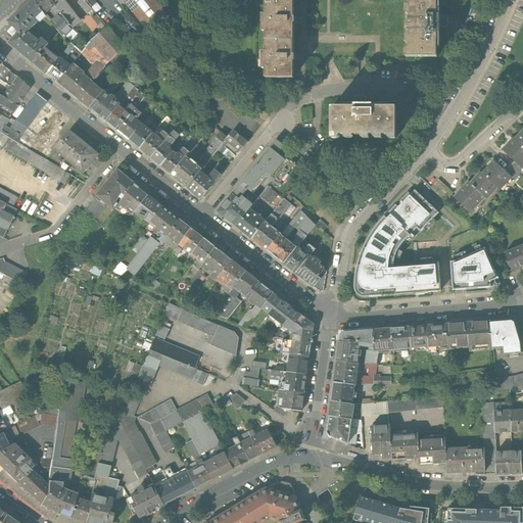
[(28,33),(44,15),(33,0),(32,0),(8,22),(18,33),(28,33)]
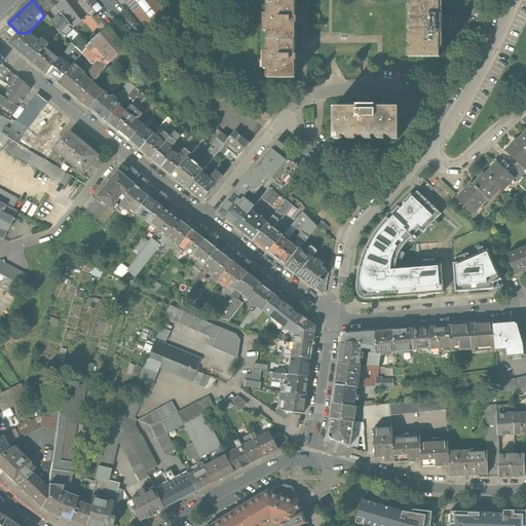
[(55,6),(53,4),(50,0),(33,0),(44,15),(55,6)]
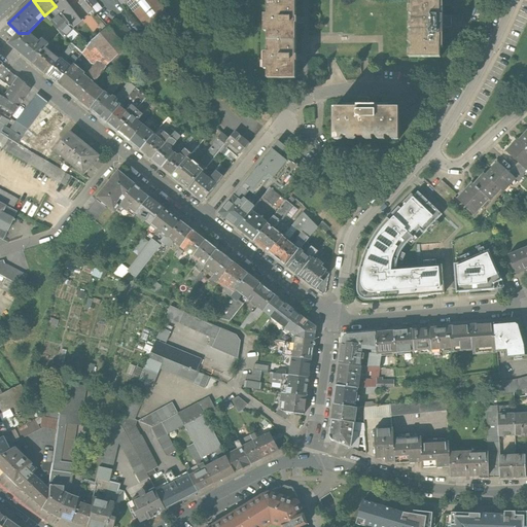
[(58,0),(54,4),(56,6),(62,13),(73,29),(82,23),(64,0),(58,0)]
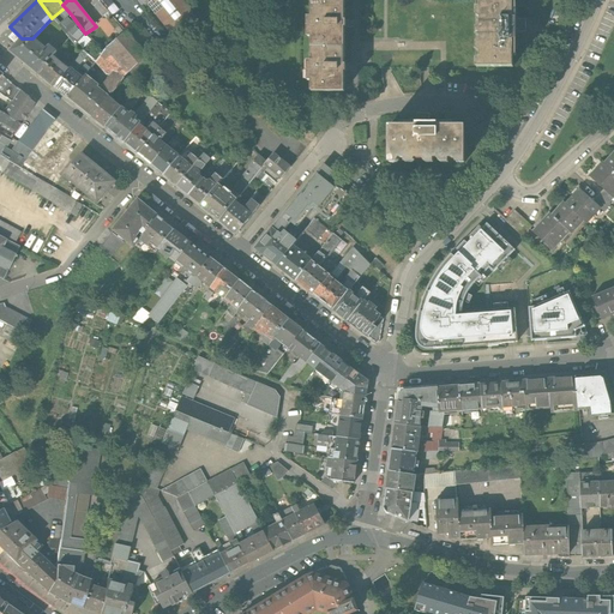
[(145,0),(174,36),(197,18),(181,0),(145,0)]
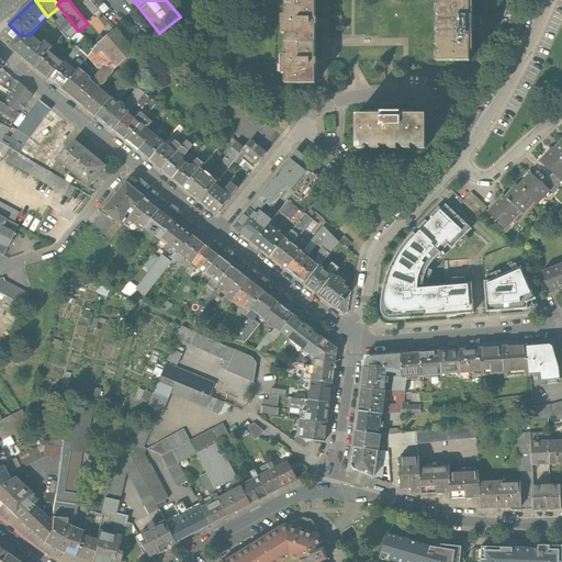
[(470,62),(469,0),(439,0),(439,62),(470,62)]
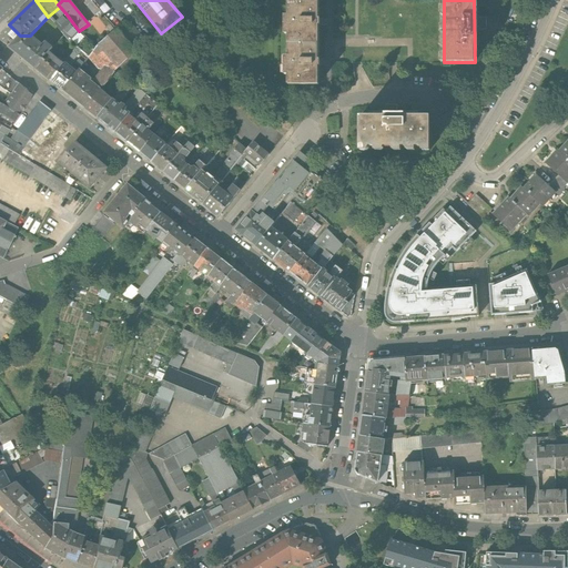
[(92,2),(87,7),(94,17),(100,12),(92,2)]
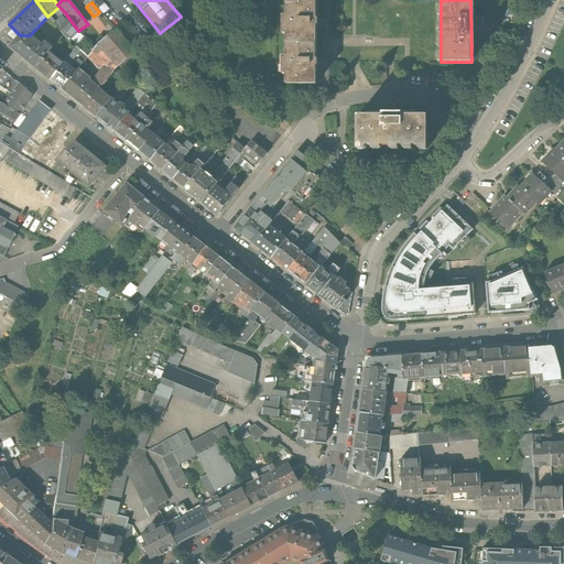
[(286,3),(286,43),(316,43),(316,22),(316,3),(286,3)]
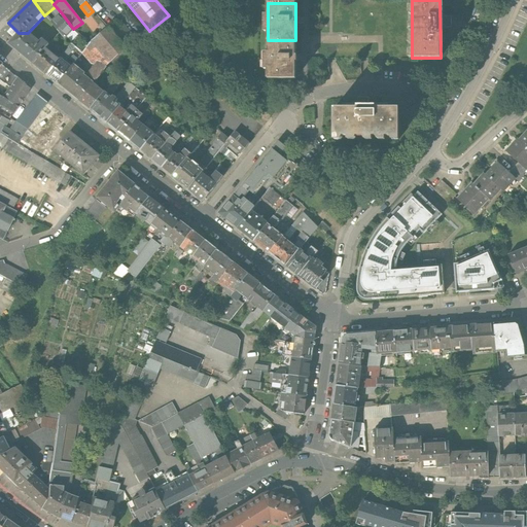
[(62,13),(51,23),(65,38),(73,29),(62,13)]
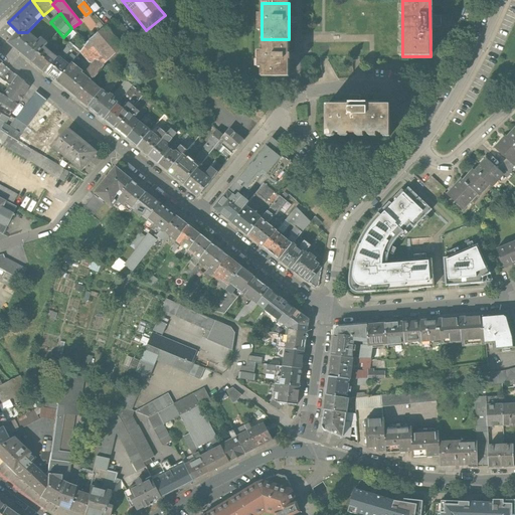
[(116,18),(105,28),(123,49),(134,40),(116,18)]
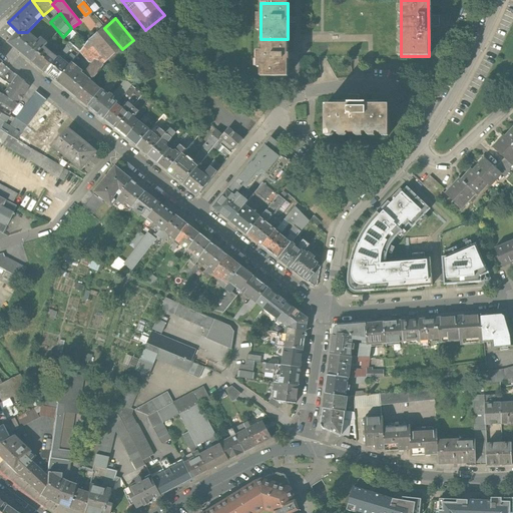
[(104,28),(87,43),(79,52),(90,65),(83,73),(92,80),(102,66),(122,49),(104,28)]
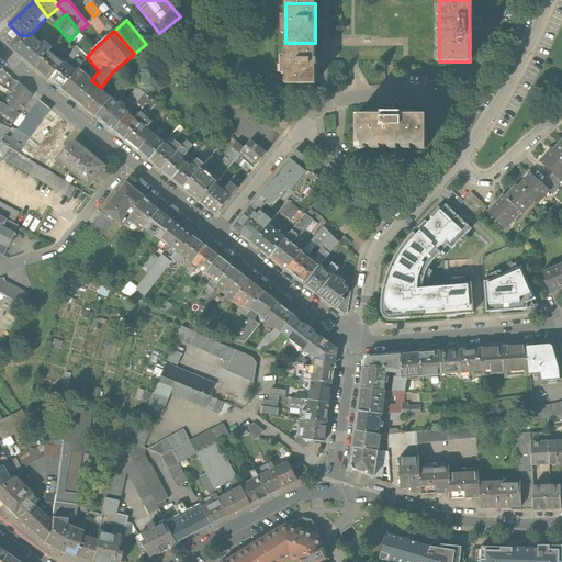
[(10,47),(36,68),(48,53),(52,48),(45,42),(42,46),(30,35),(20,35),(10,47)]
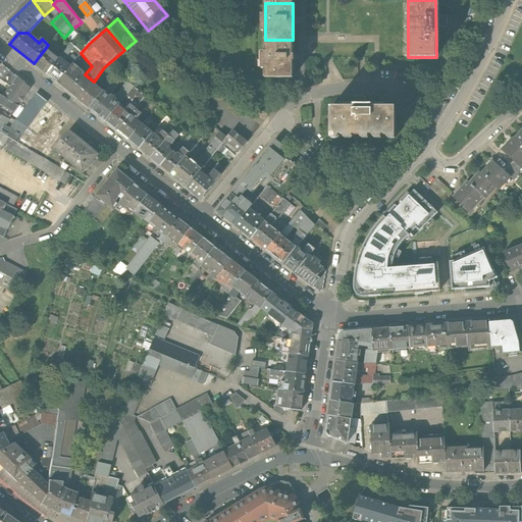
[(293,58),(293,40),(265,40),(265,77),(293,77),(293,58)]
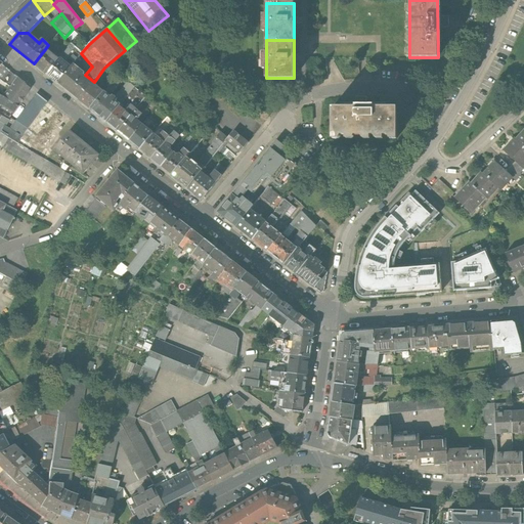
[(59,60),(45,49),(34,63),(47,75),(59,60)]
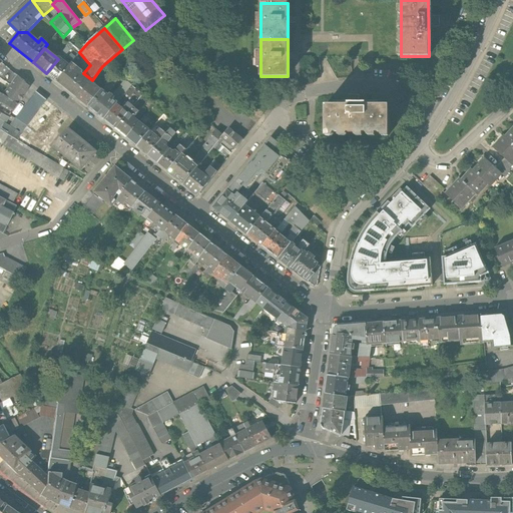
[(60,56),(58,59),(46,73),(57,81),(70,64),(60,56)]
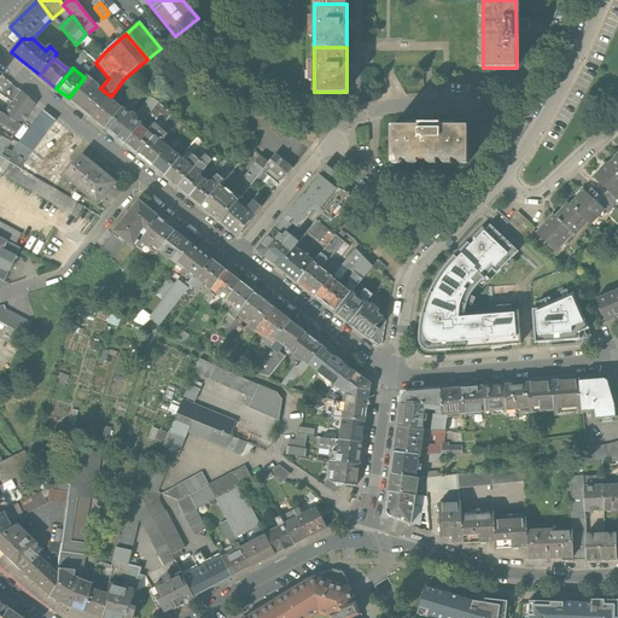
[(0,95),(10,104),(18,92),(0,76),(0,95)]
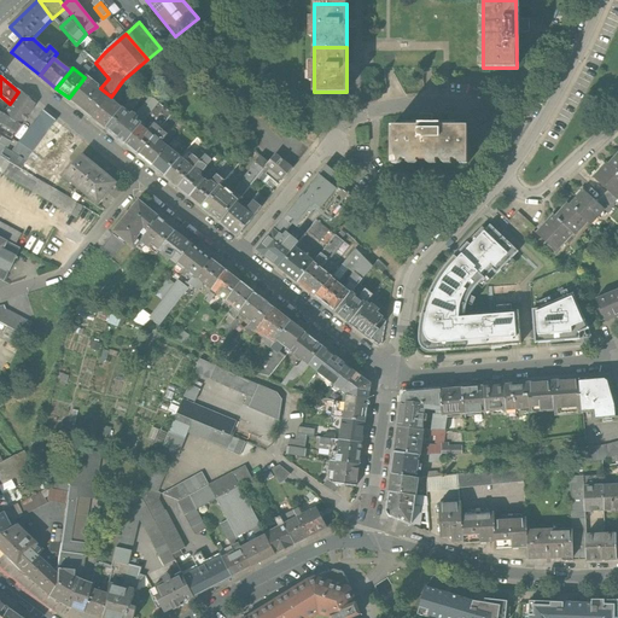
[(98,88),(85,77),(69,98),(93,118),(109,100),(97,91),(98,88)]
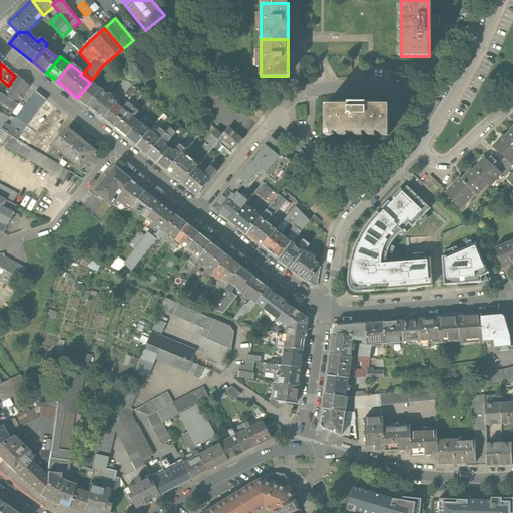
[(114,74),(108,82),(113,85),(118,78),(114,74)]
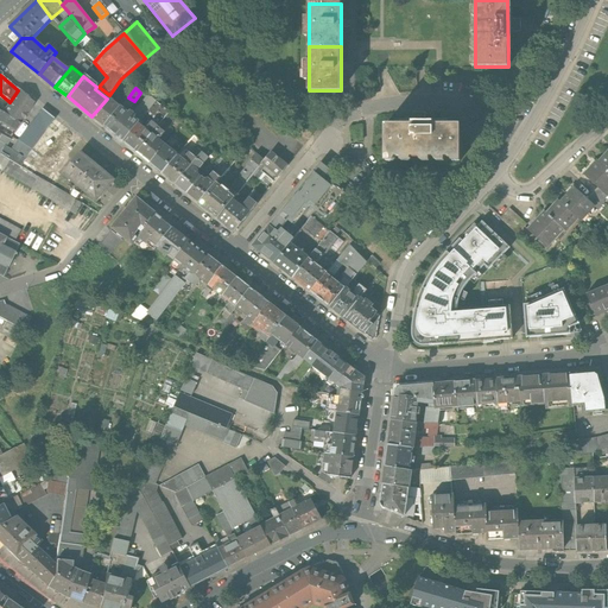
[(35,102),(18,90),(10,102),(1,114),(0,113),(0,125),(13,133),(35,102)]
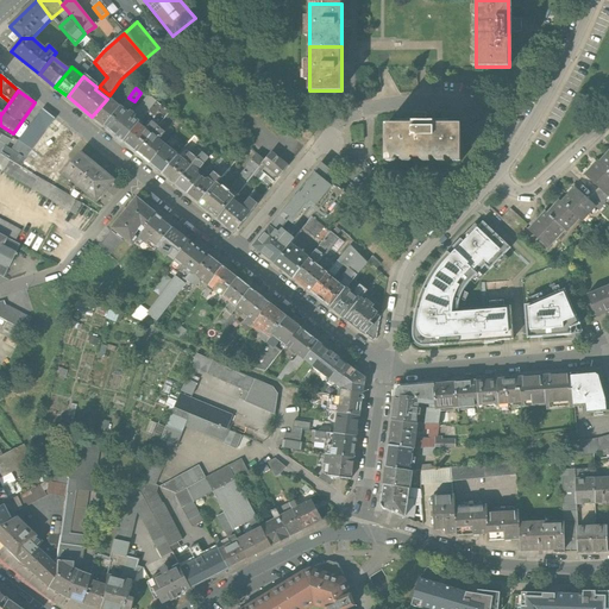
[(108,96),(107,99),(92,117),(105,127),(121,107),(108,96)]
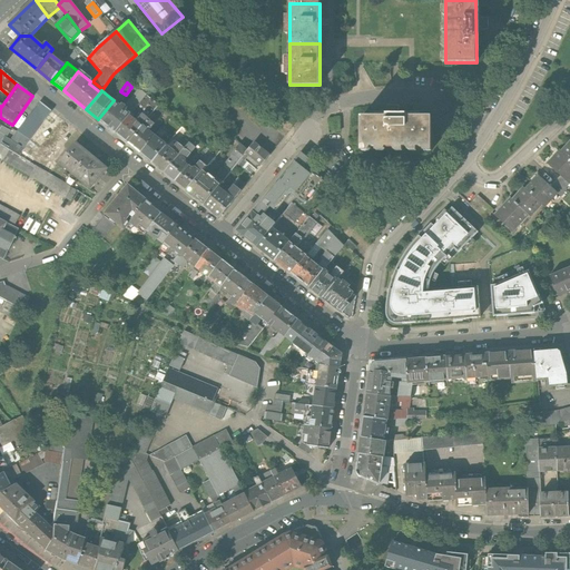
[(127,104),(135,109),(146,96),(138,90),(127,104)]
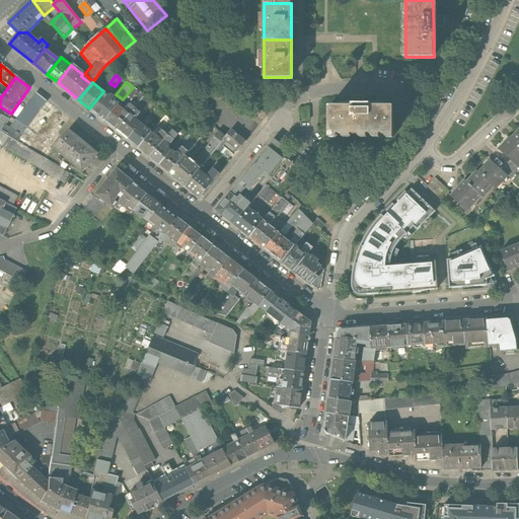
[(120,104),(115,100),(116,98),(112,94),(109,96),(103,91),(89,108),(105,122),(119,106),(120,104)]
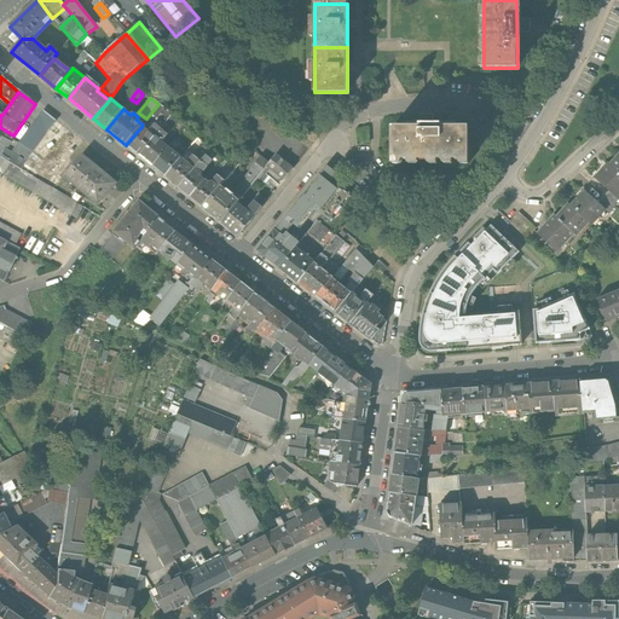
[(10,152),(4,150),(0,155),(0,160),(3,161),(32,178),(42,163),(62,140),(63,142),(69,133),(42,111),(16,144),(10,152)]
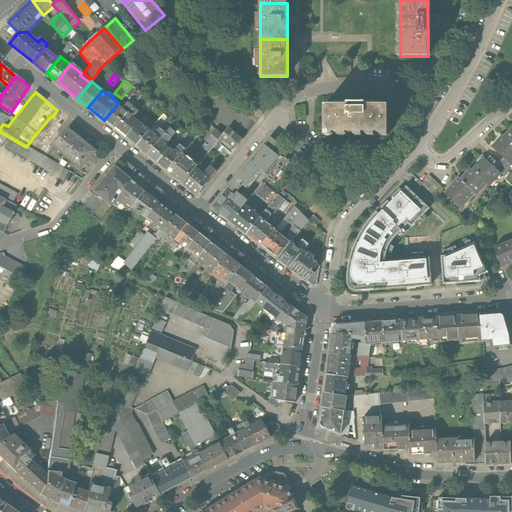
[(104,120),(116,130),(133,108),(127,104),(122,110),(117,105),(104,120)]
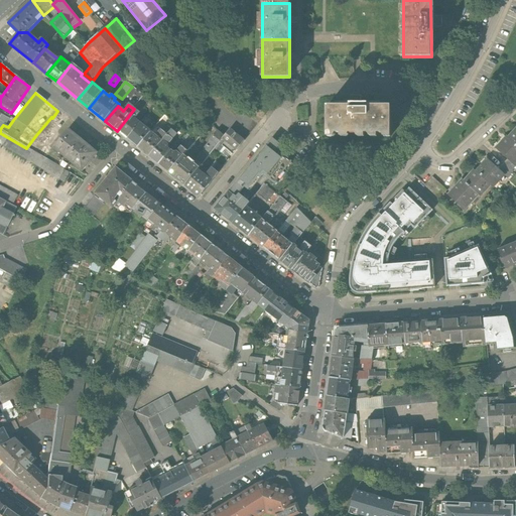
[(390,106),(328,107),(328,134),(390,134),(390,106)]
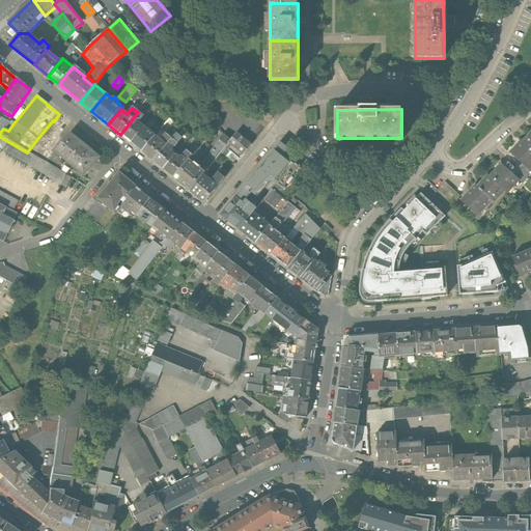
[(143,117),(138,112),(120,135),(132,144),(145,128),(139,122),(143,117)]
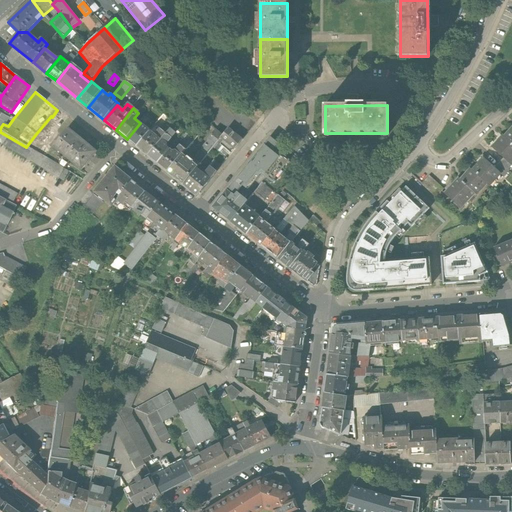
[(7,118),(0,113),(0,144),(62,181),(68,171),(43,157),(26,147),(2,133),(0,132),(0,128),(3,124),(7,118)]
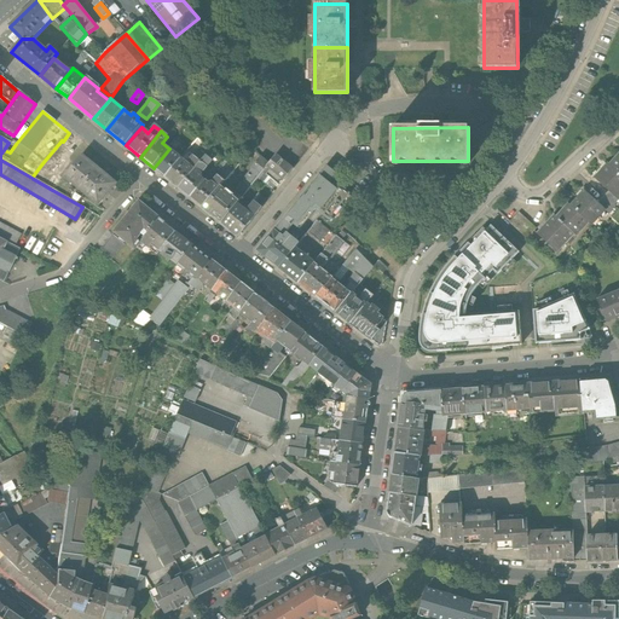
[(181,158),(169,149),(154,168),(166,178),(181,158)]
